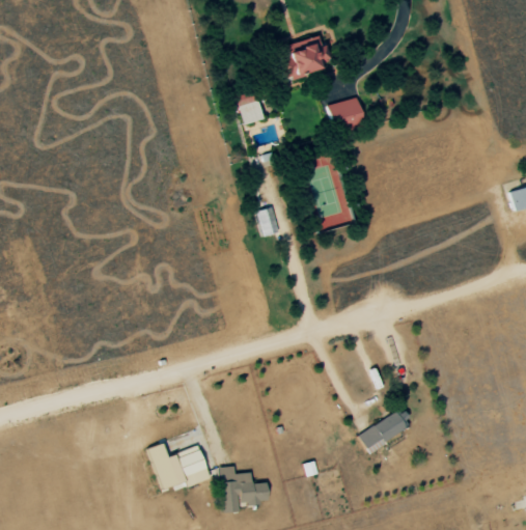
[(295,43),(296,48),(282,51),(285,62),(280,63),(285,80),(326,68),(324,62),(330,61),(323,35),(295,43)]
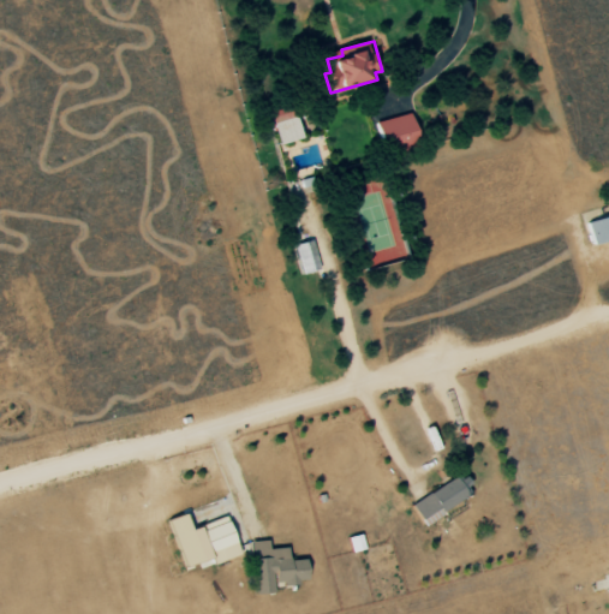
[(275,121),(284,144),(306,137),(299,113),(290,115),(290,117),(275,121)]
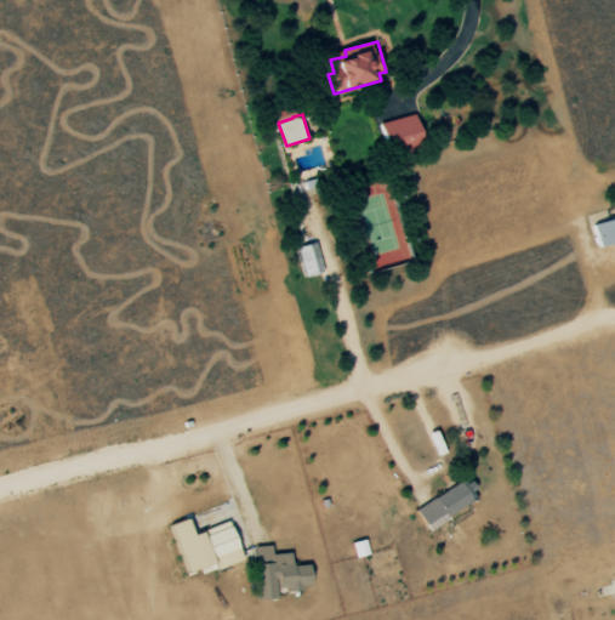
[(392,154),(427,147),(421,114),(386,121),(392,154)]
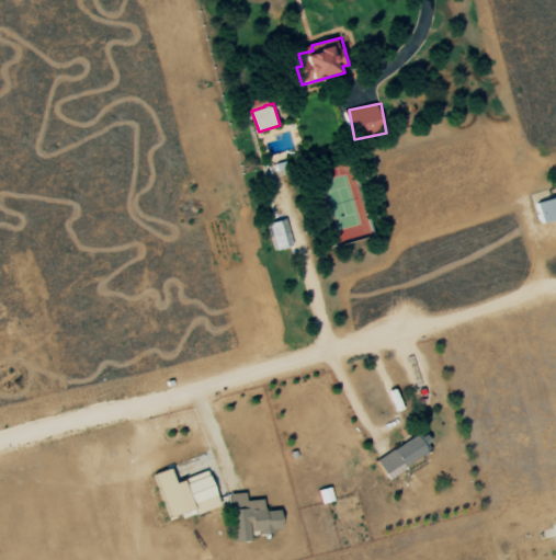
[(546,224),(555,220),(555,197),(540,203),(546,224)]
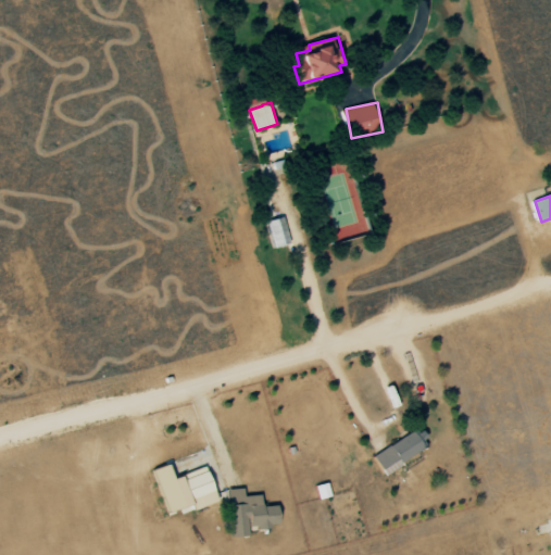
[(295,242),(286,216),(270,221),(278,248),(295,242)]
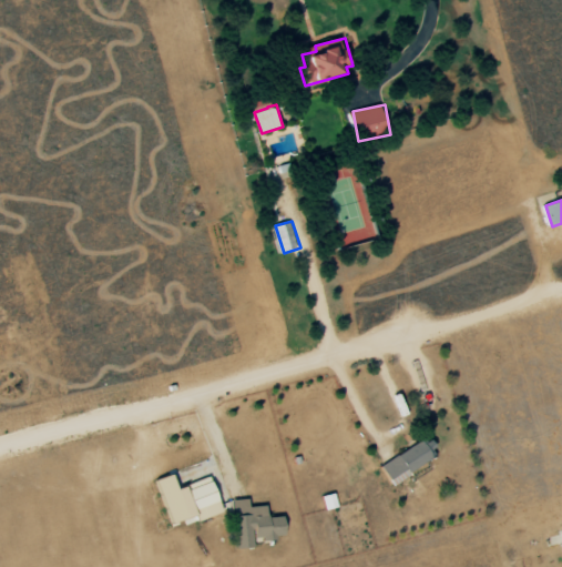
[(443,454),(433,436),(384,465),(394,483),(443,454)]
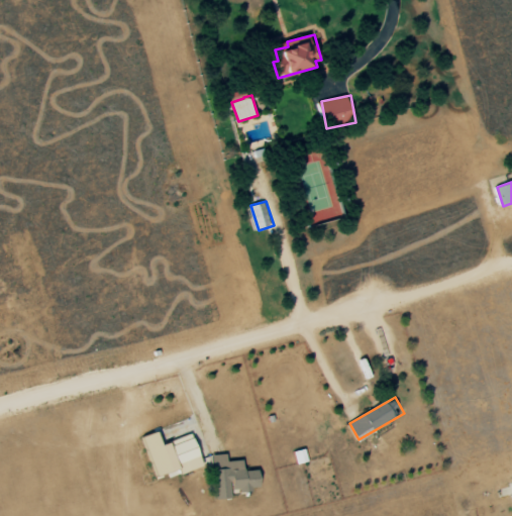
[(183,474),(205,467),(195,434),(164,443),(161,431),(146,435),(159,476),(182,469),(183,474)]
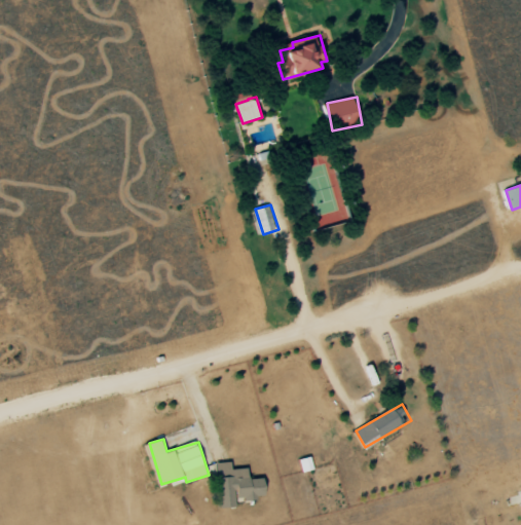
[(222,508),(238,507),(238,499),(267,497),(266,478),(252,479),(251,467),(234,469),(234,461),(220,462),(222,508)]
